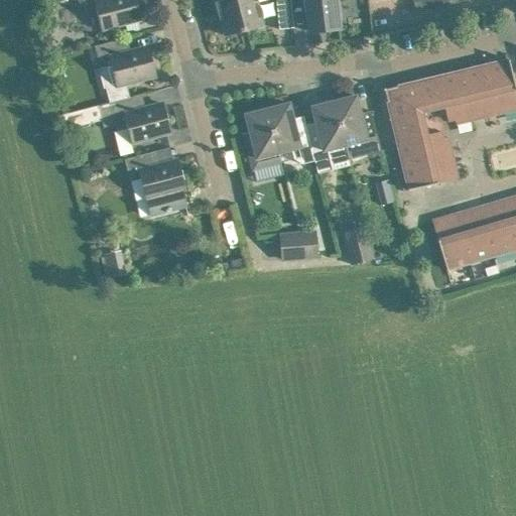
[(82,0),(86,12),(96,9),(102,29),(124,23),(127,33),(139,30),(137,20),(141,19),(135,0),(82,0)]
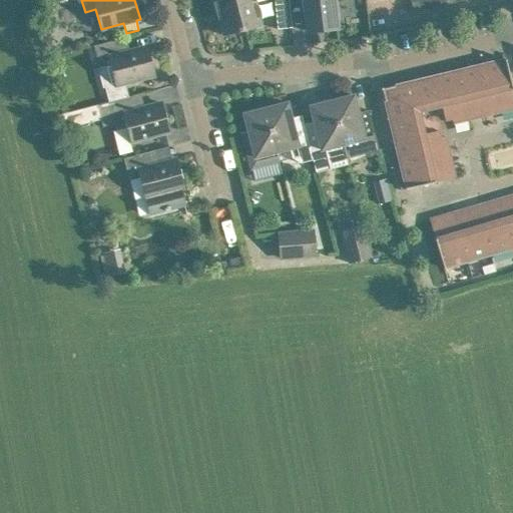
[(212,0),(216,12),(255,2),(254,0),(212,0)]
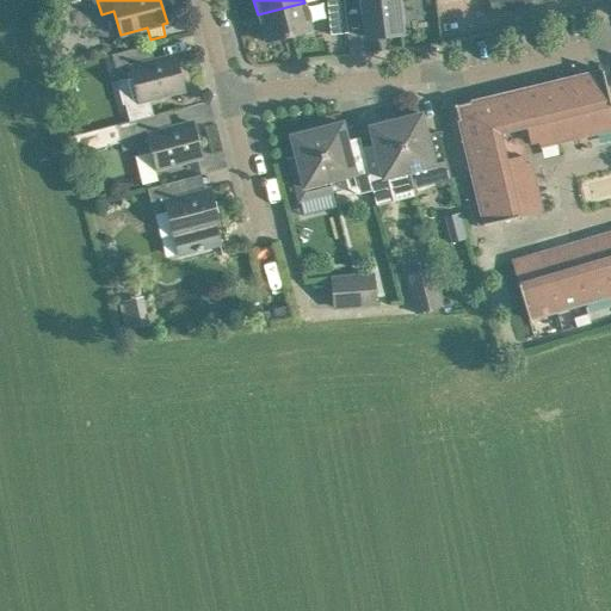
[(347,34),(343,0),(326,0),(329,35),(347,34)]
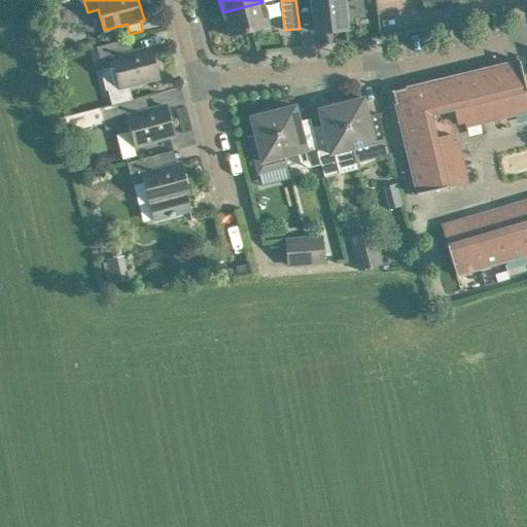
[(311,0),(315,33),(345,29),(342,0),(311,0)]
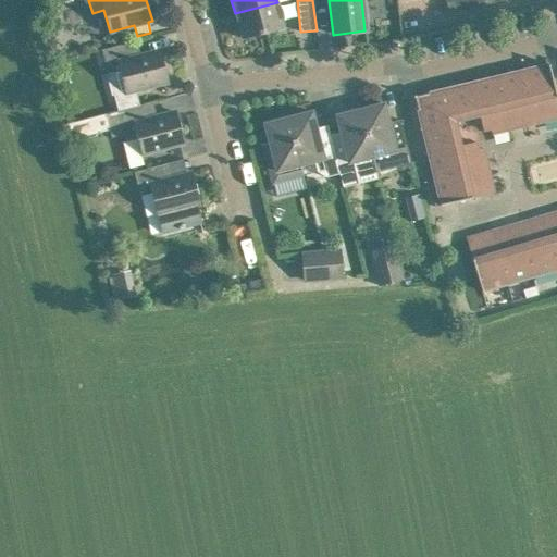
[(445,0),(449,13),(450,12),(446,0),(490,0),(492,3),(500,0),(445,0)]
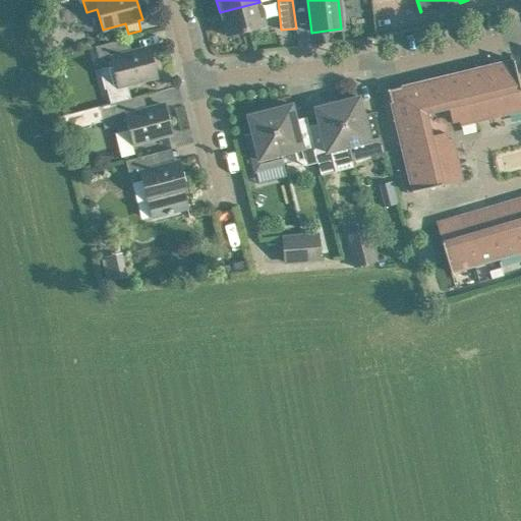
[(259,2),(220,12),(226,37),(266,26),(259,2)]
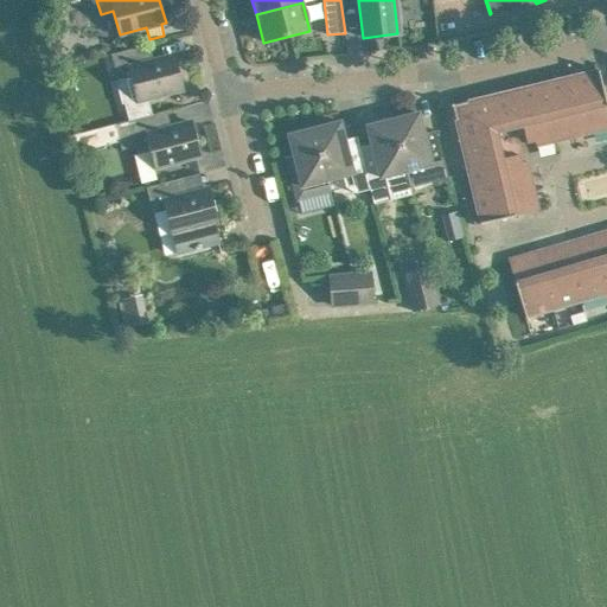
[(136,101),(148,98),(183,89),(173,55),(147,62),(142,46),(110,55),(117,81),(131,77),(136,101)]
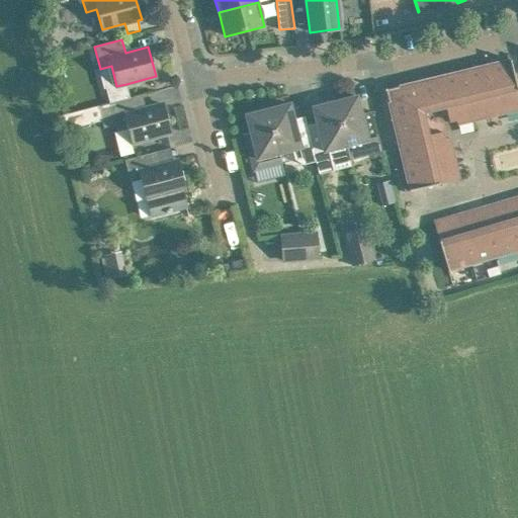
[(517,92),(510,60),(486,65),(498,114),(517,109),(517,92)]
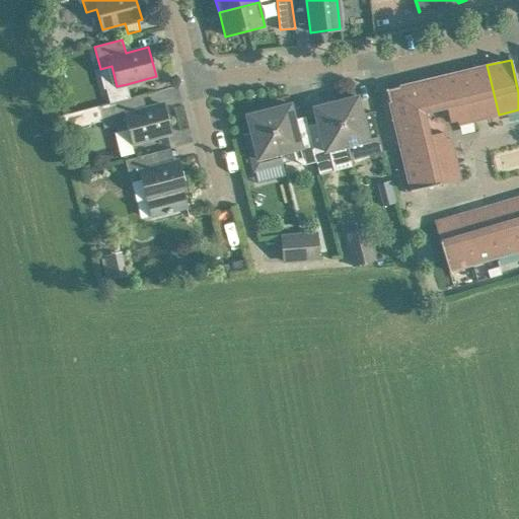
[(487,65),(463,71),(475,121),(499,115),(487,65)]
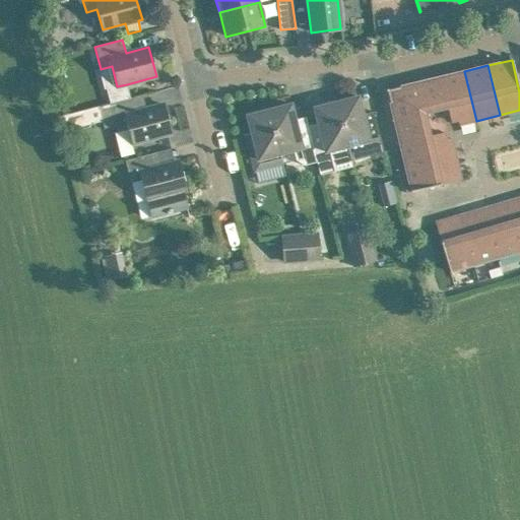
[(464,71),(441,77),(448,107),(447,107),(450,121),(457,119),(459,125),(476,121),(464,71)]
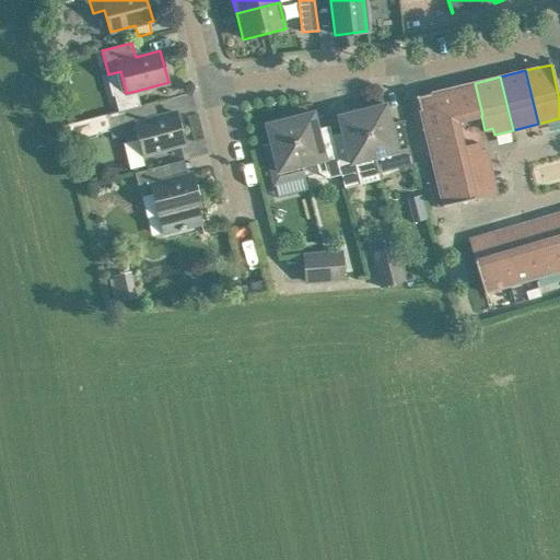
[(475,83),(417,96),(456,121),(481,115),(482,115),(475,83)]
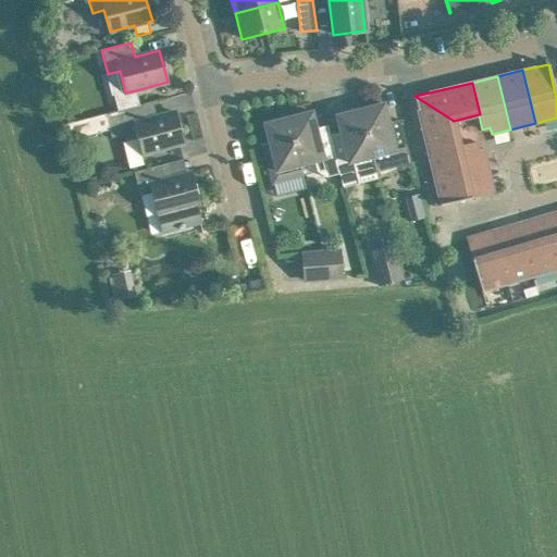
[(139,104),(136,90),(125,93),(113,95),(118,111),(139,104)]
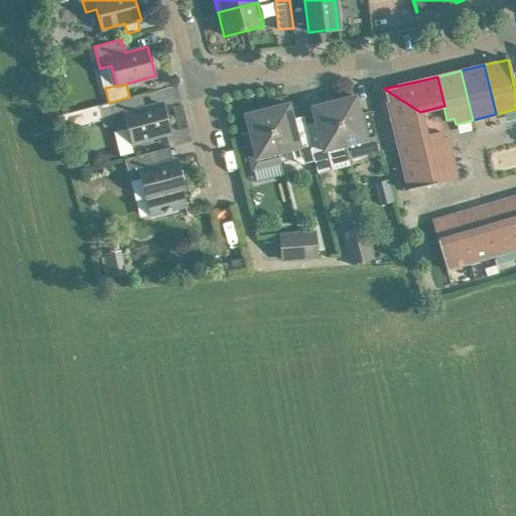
[(384,89),(396,142),(426,135),(420,112),(384,89)]
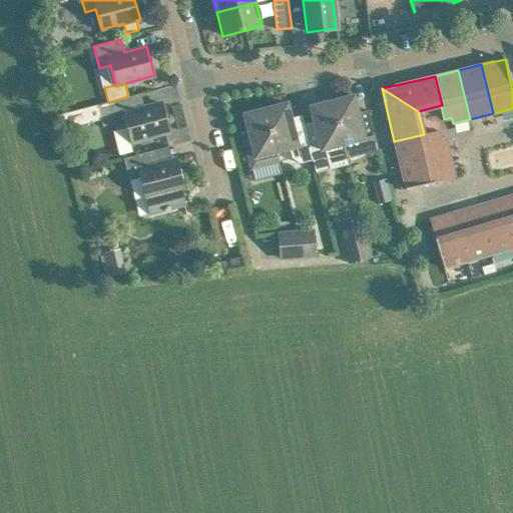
[(83,124),(100,119),(102,127),(114,124),(115,129),(126,126),(130,142),(169,131),(161,102),(144,107),(138,108),(135,95),(96,105),(80,109),(83,124)]
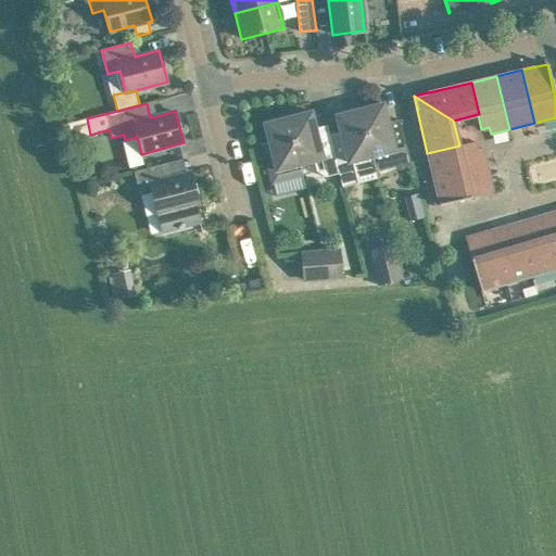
[(382,103),(359,109),(371,156),(376,172),(409,163),(399,119),(388,123),(382,103)]
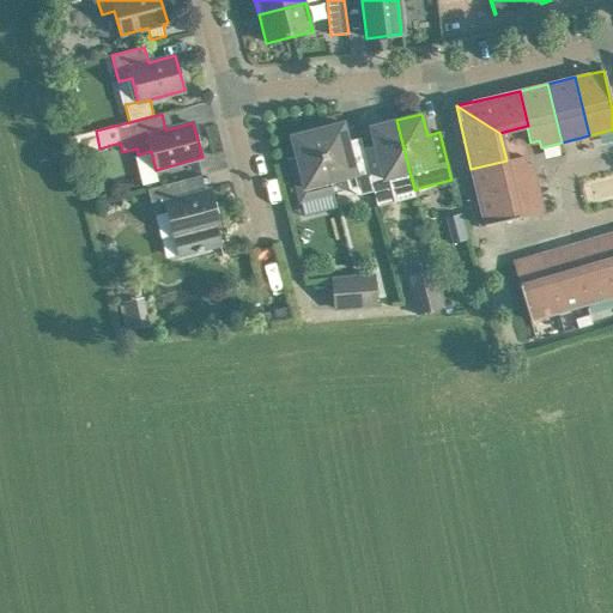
[(363,149),(374,192),(377,206),(394,201),(388,177),(410,173),(396,120),(370,127),(375,146),(363,149)]
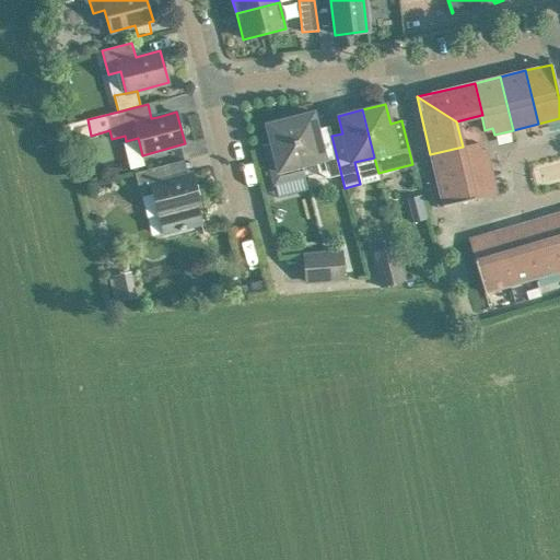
[(329,177),(341,175),(331,136),(329,126),(317,129),(313,112),(289,118),(302,165),(316,162),(318,172),(329,177)]
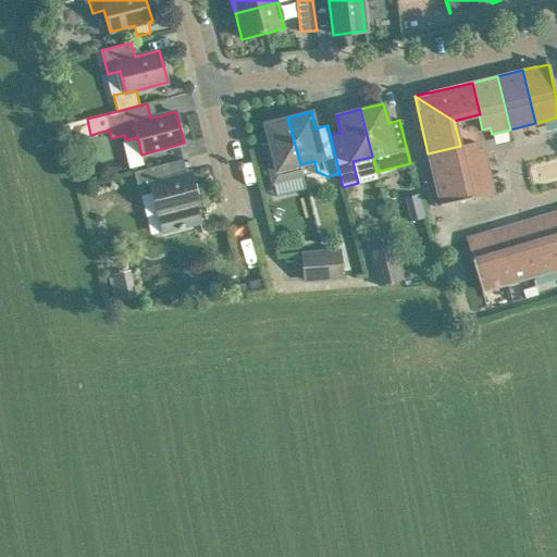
[(269,141),(262,144),(273,183),(276,196),(306,188),(302,175),(300,164),(287,118),(264,123),(269,141)]
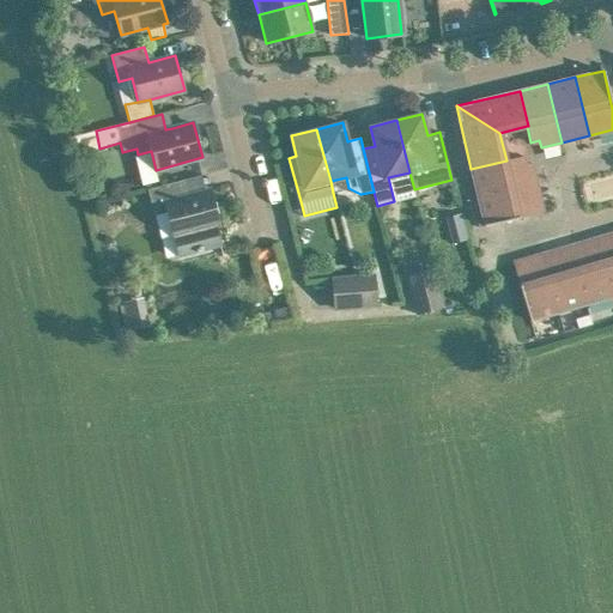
[(471,169),(478,198),(535,183),(530,163),(525,164),(522,156),(507,161),(471,169)]
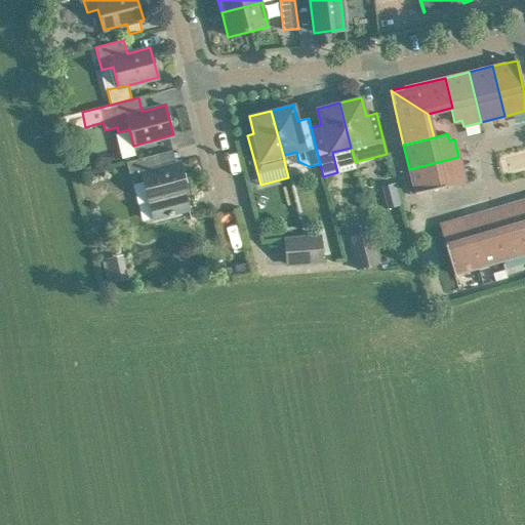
[(143,182),(149,202),(153,219),(189,210),(185,193),(188,192),(180,163),(157,168),(154,155),(126,162),(131,185),(143,182)]
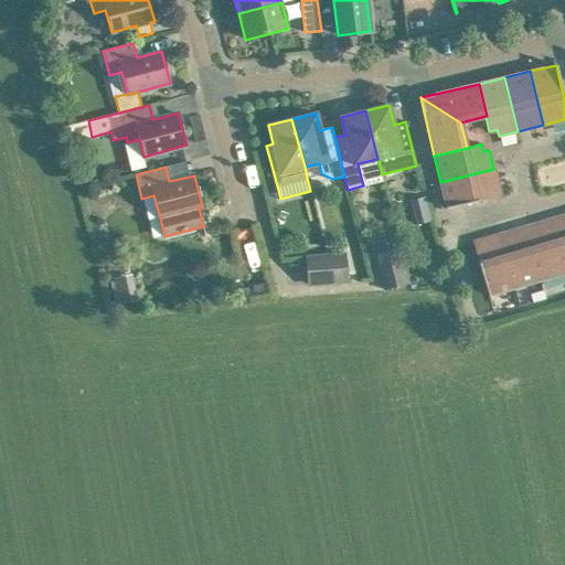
[(493,169),(440,182),(446,209),(500,195),(493,169)]
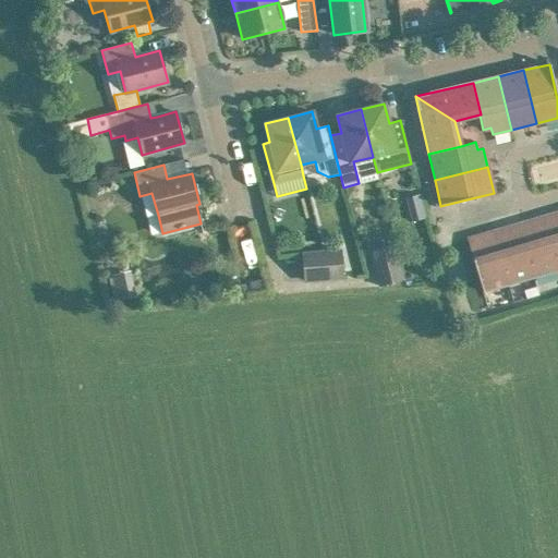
[(356,190),(347,192),(349,202),(355,199),(358,195),(356,190)]
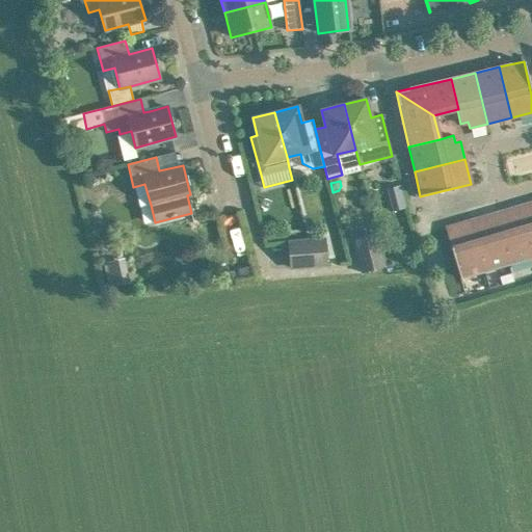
[(399,184),(388,187),(393,210),(405,207),(399,184)]
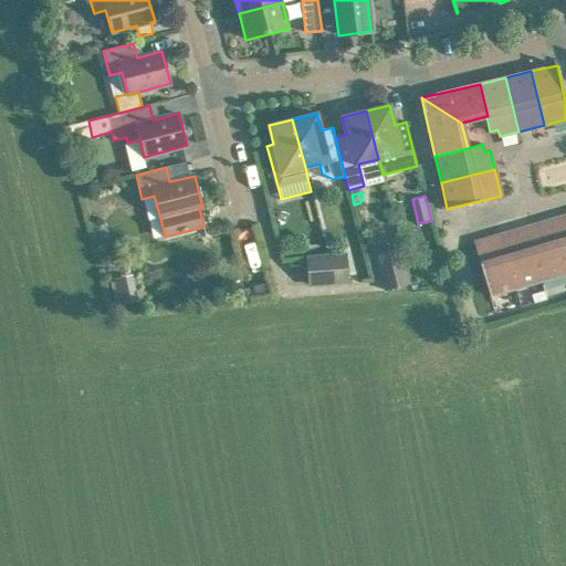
[(565,215),(551,220),(565,273),(565,215)]
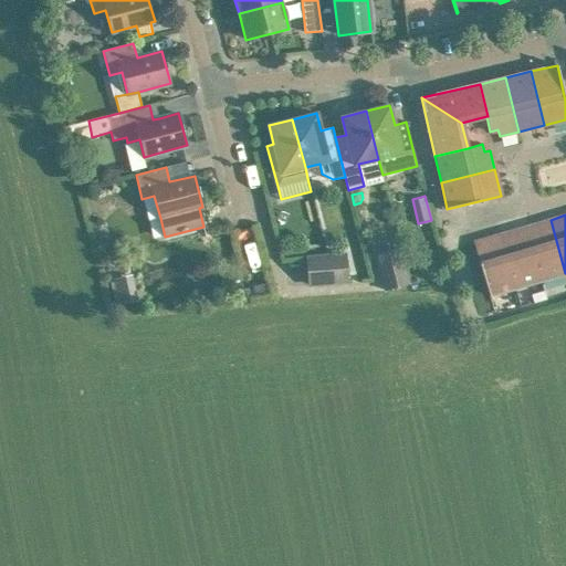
[(551,220),(525,228),(541,281),(565,273),(551,220)]
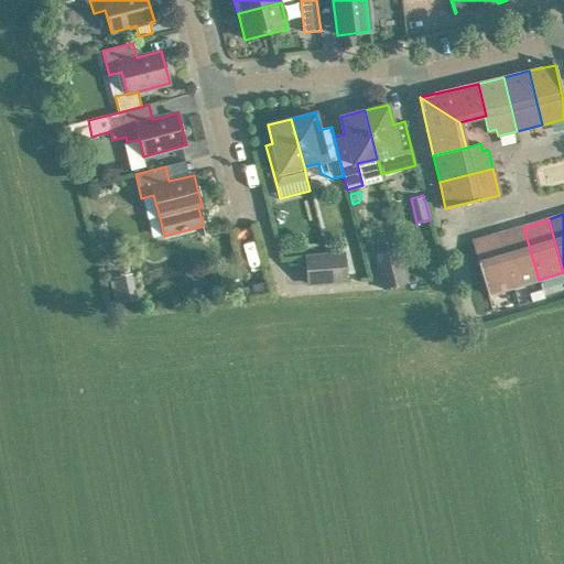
[(523,227),(498,235),(513,288),(539,280),(523,227)]
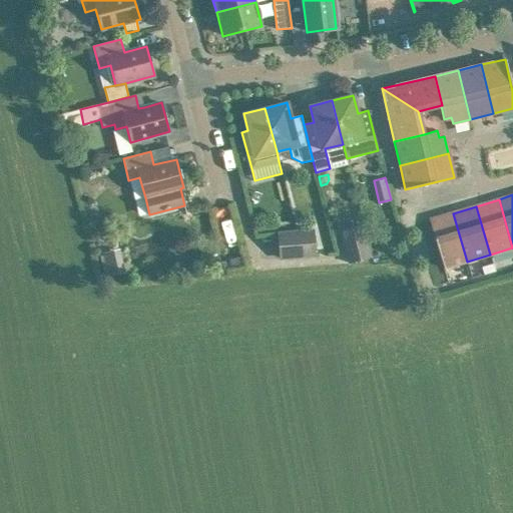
[(467,262),(453,213),(429,219),(443,269),(467,262)]
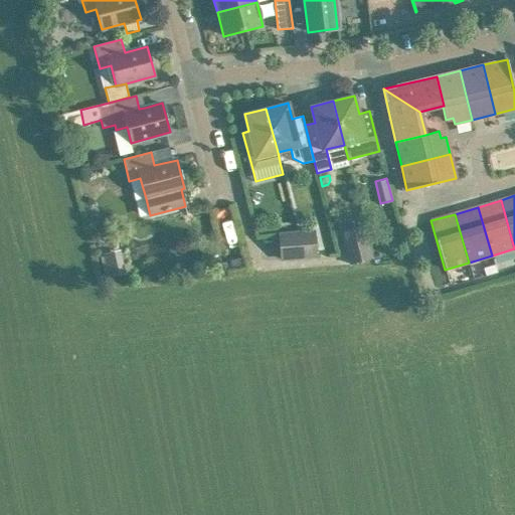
[(341,231),(349,264),(373,258),(364,225),(341,231)]
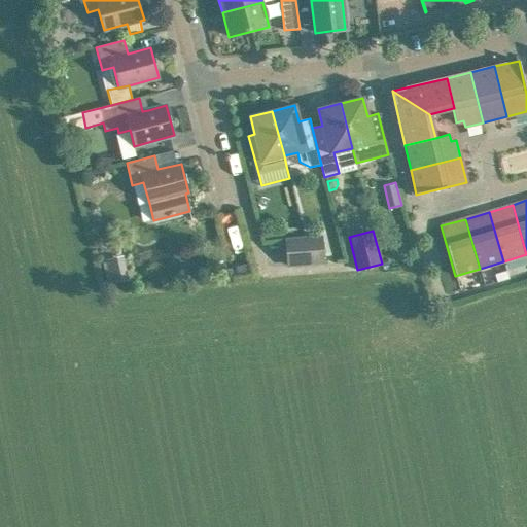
[(322,234),(304,236),(312,265),(324,264),(322,234)]
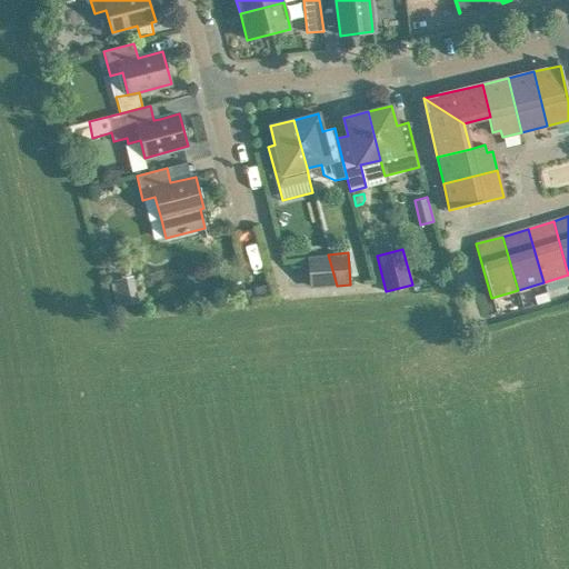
[(307,256),(309,288),(337,286),(328,255),(307,256)]
